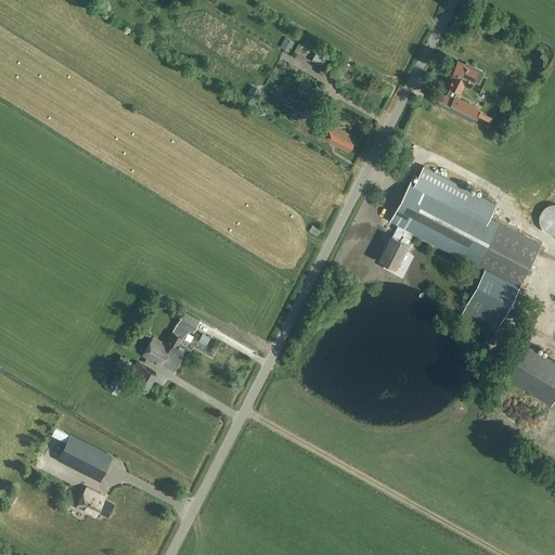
[(295,46),(300,35),(295,33),(289,43),(295,46)]
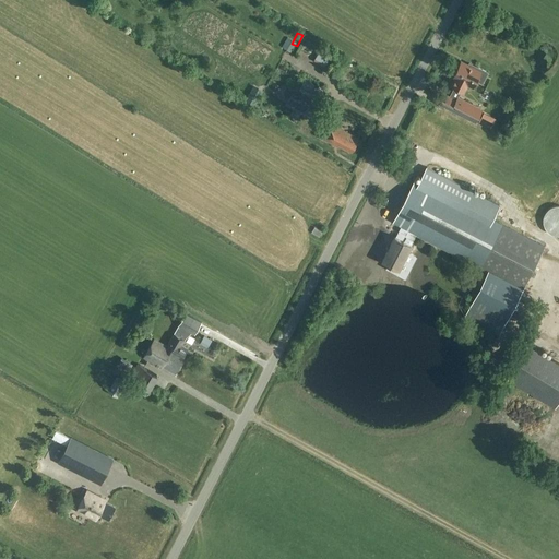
[(324,58),(335,61),(340,49),(329,46),(324,58)]
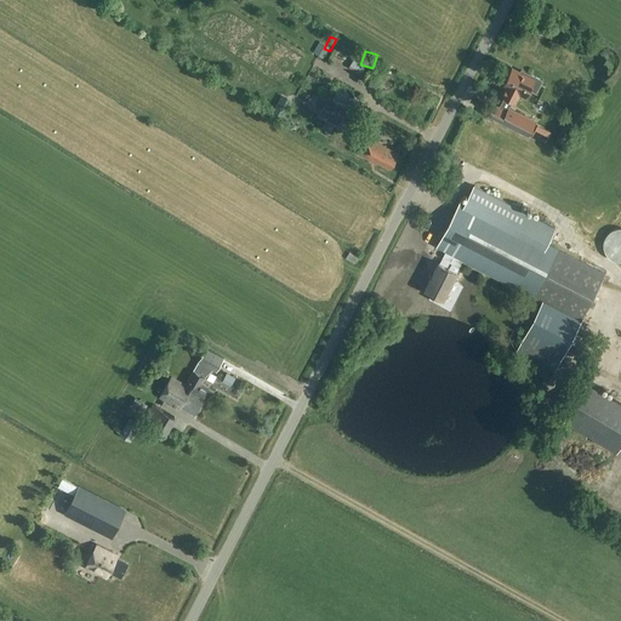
[(499,108),(493,106),(488,115),(528,136),(535,123),(508,109),(516,93),(525,97),(529,90),(535,93),(541,81),(529,75),(528,78),(512,69),(503,86),(506,87),(501,96),(505,97),(499,108)]
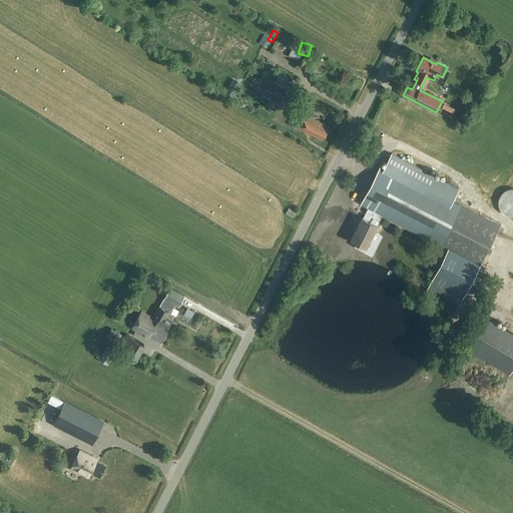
[(279,73),(273,84),(270,82),(266,83),(264,87),(265,91),(262,96),(270,101),(283,108),(297,84),(279,73)]
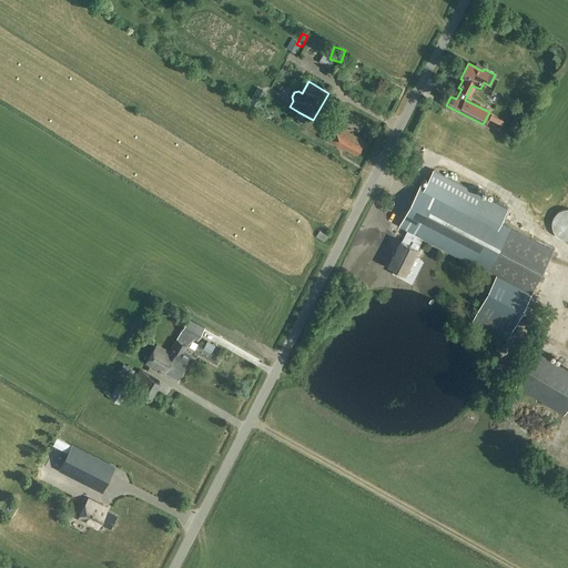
[(504,120),(492,114),(486,125),(498,131),(504,120)]
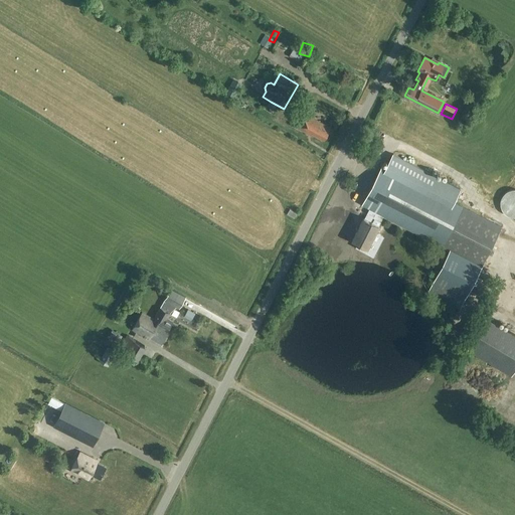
[(314,135),(323,140),(330,128),(302,113),(295,127),(313,137),(314,135)]
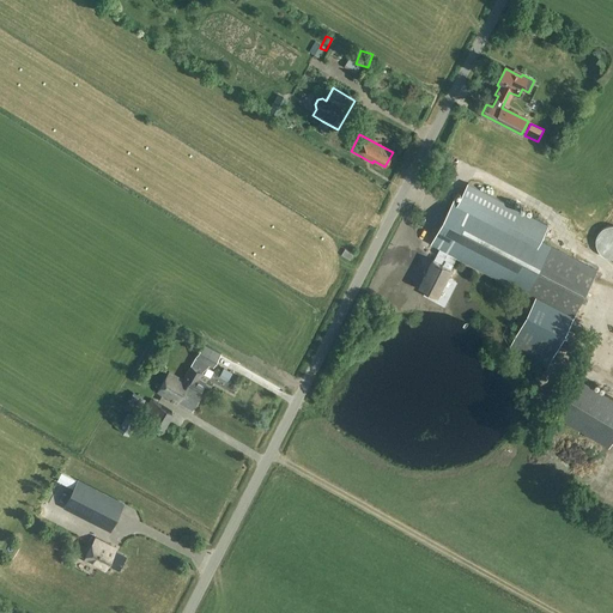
[(572,168),(565,181),(578,188),(586,175),(572,168)]
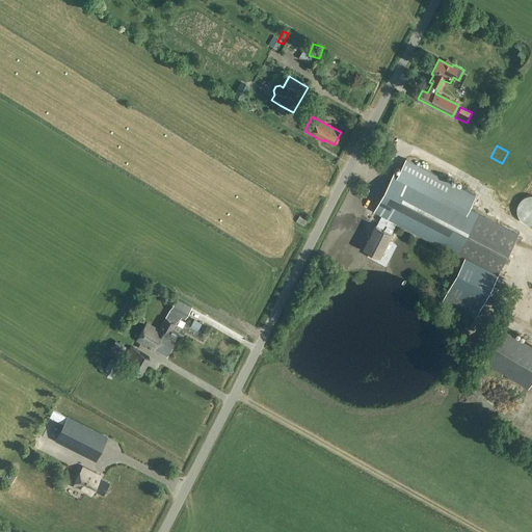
[(399,174),(395,171),(373,212),(382,216),(377,227),(375,225),(363,248),(379,257),(391,234),(396,223),(463,259),(444,298),(477,314),(484,300),(497,307),(506,288),(494,282),(519,235),(469,209),(475,195),(405,160),(399,174)]
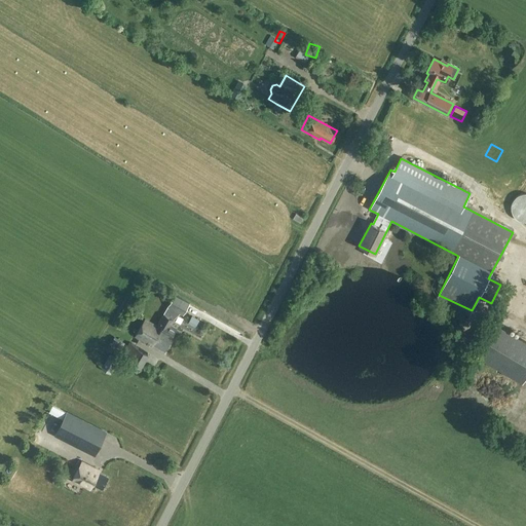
[(525,193),(521,194),(515,197),(512,202),(511,207),(511,211),(513,217),(518,221),(525,222),(525,221),(525,193)]
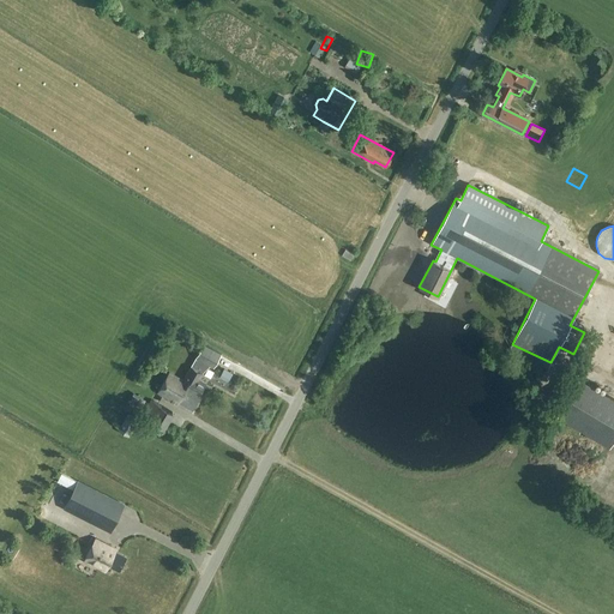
[(360,257),(363,248),(355,244),(351,252),(360,257)]
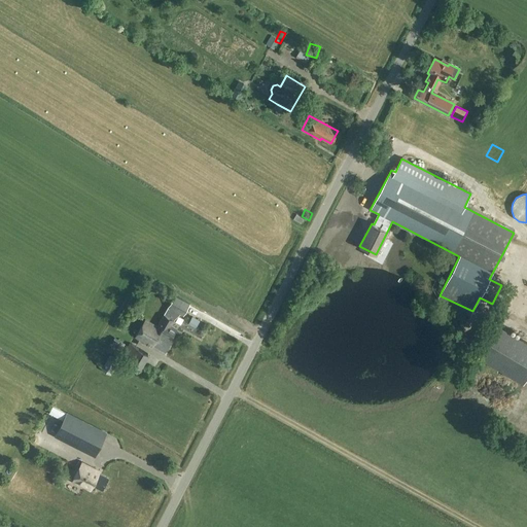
[(353,224),(358,214),(351,210),(345,220),(353,224)]
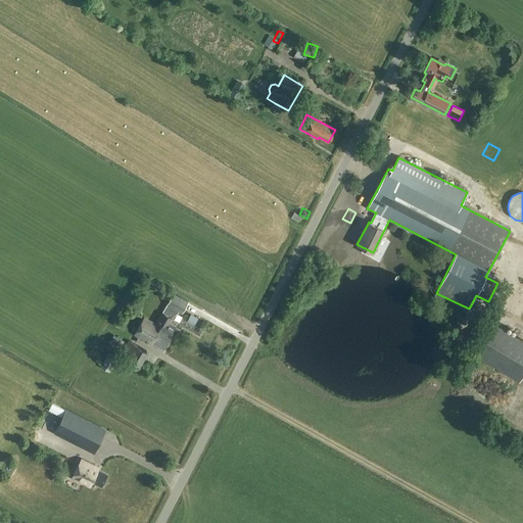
[(298,223),(301,217),(293,212),(291,218),(298,223)]
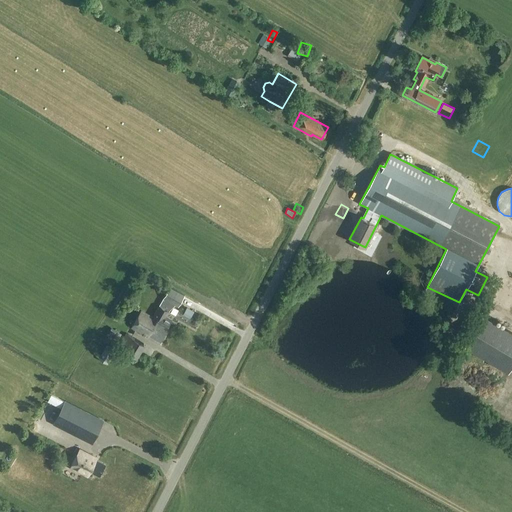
[(423,259),(428,247),(420,243),(415,256),(423,259)]
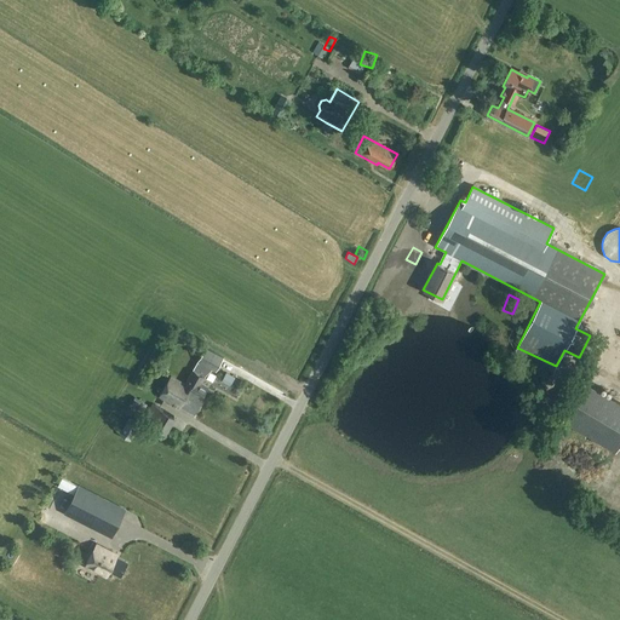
[(194,371),(187,384),(191,386),(188,392),(200,400),(208,386),(202,383),(205,378),(204,377),(208,367),(216,372),(223,359),(205,349),(193,371),(194,371)]
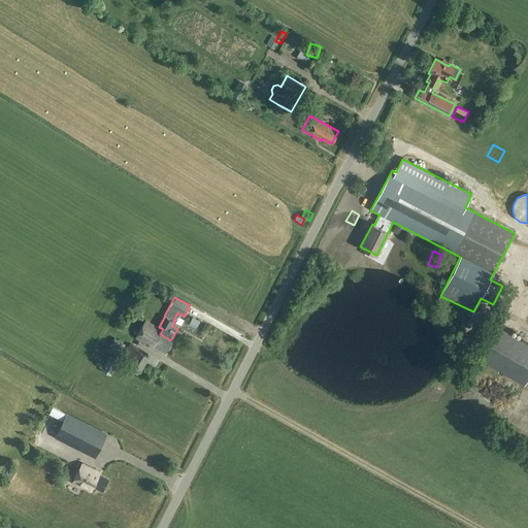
[(194,319),(190,325),(197,328),(200,322),(194,319)]
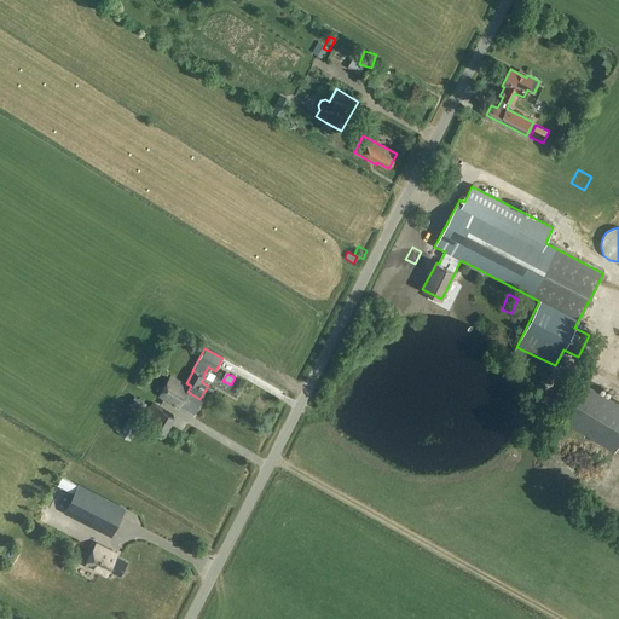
[(169,376),(158,395),(179,408),(180,406),(192,412),(200,399),(187,392),(191,386),(186,383),(185,385),(169,376)]
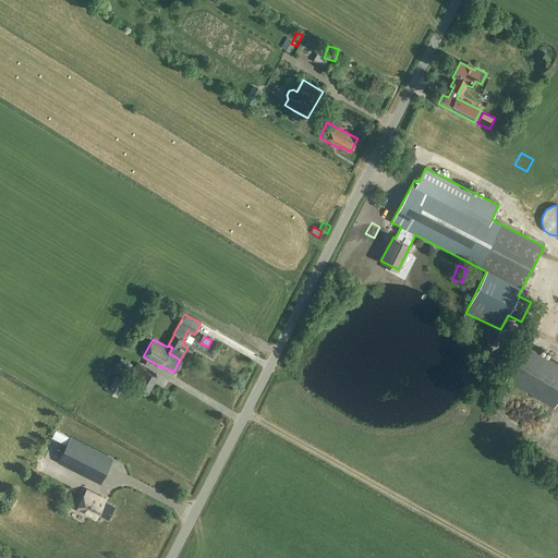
[(555,407),(557,400),(557,363),(526,344),(507,378),(555,407)]
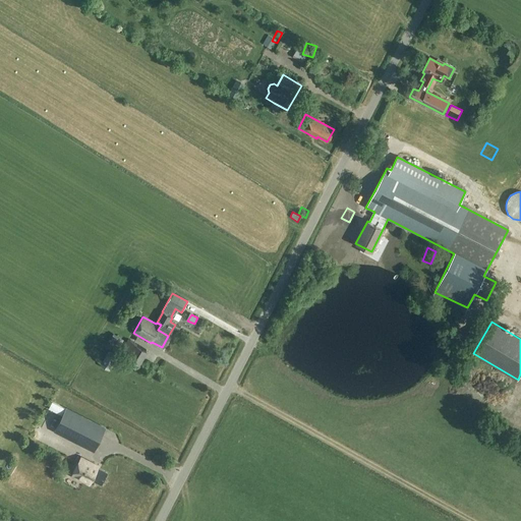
[(113,333),(107,344),(117,351),(123,340),(113,333)]
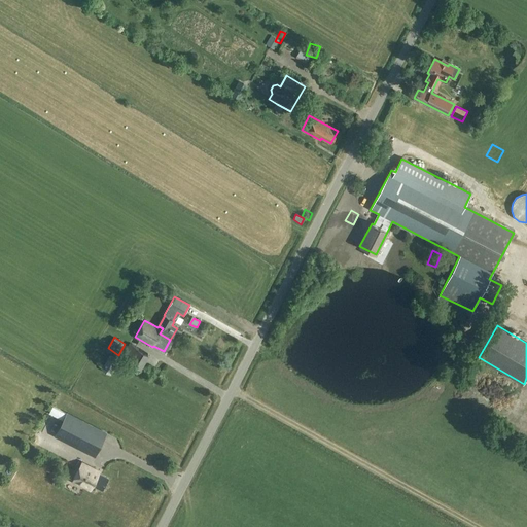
[(148,354),(130,343),(120,356),(139,367),(148,354)]
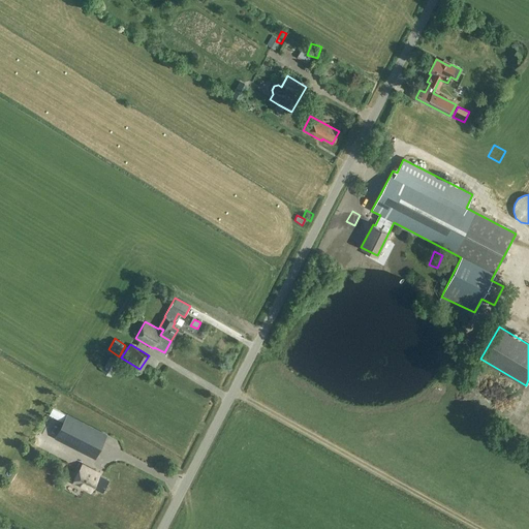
[(112,355),(101,371),(112,376),(121,361),(112,355)]
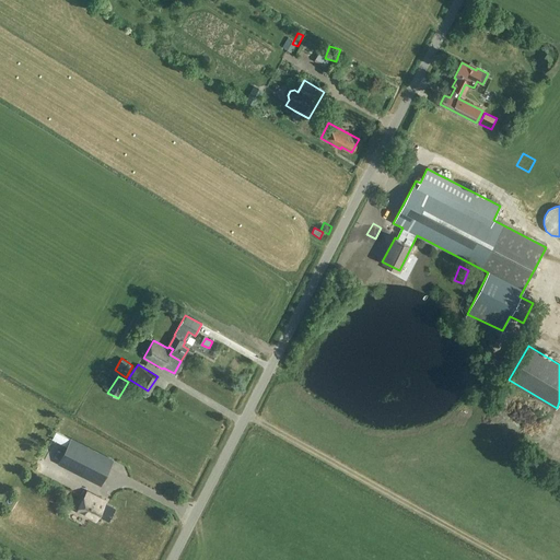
[(70,441),(59,464),(101,485),(112,461),(70,441)]
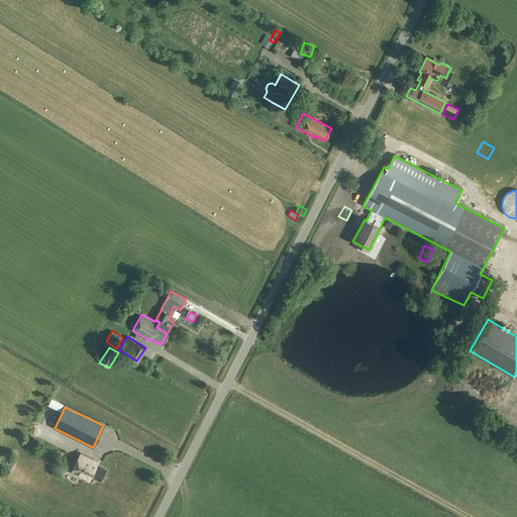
[(80,454),(71,473),(89,481),(91,477),(100,482),(106,470),(91,462),(92,460),(80,454)]
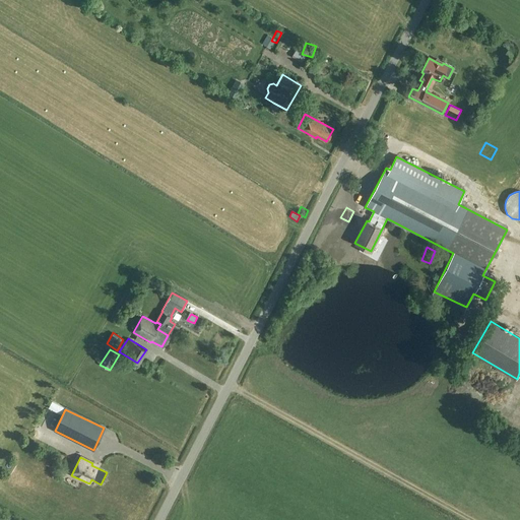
All buildings are outlined.
